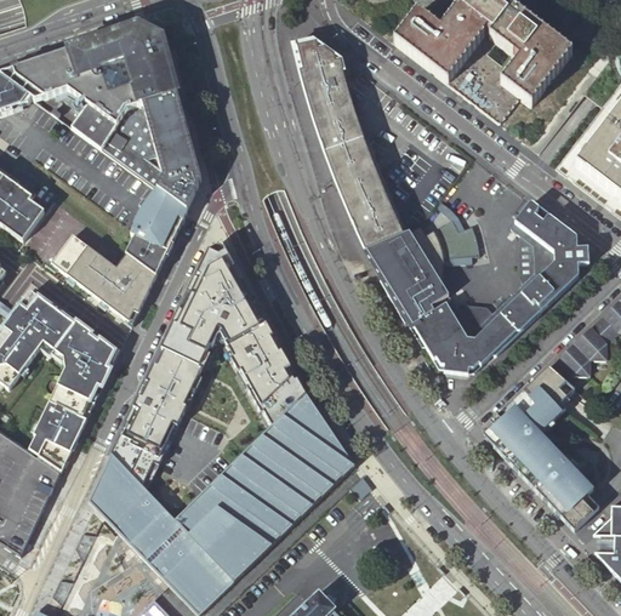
[(455,0),(454,3),(457,6),(440,29),(417,11),(394,41),(500,123),(519,96),(531,106),(573,52),(513,6),(507,12),(495,3),(496,0),(455,0)]
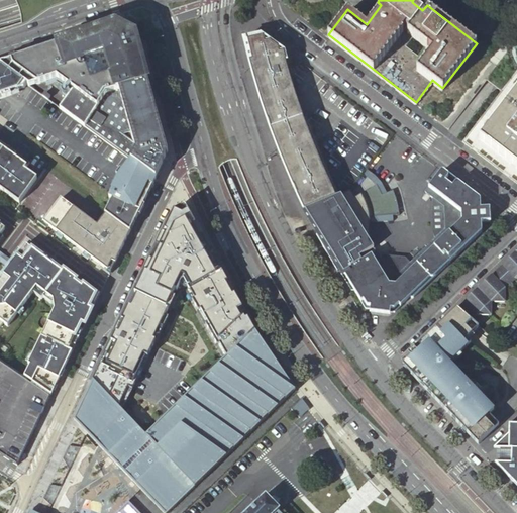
[(59,105),(76,117),(84,123),(105,90),(120,86),(146,79),(143,67),(145,66),(138,41),(134,34),(114,23),(105,24),(73,35),(10,58),(12,63),(37,80),(56,74),(73,85),(59,105)]
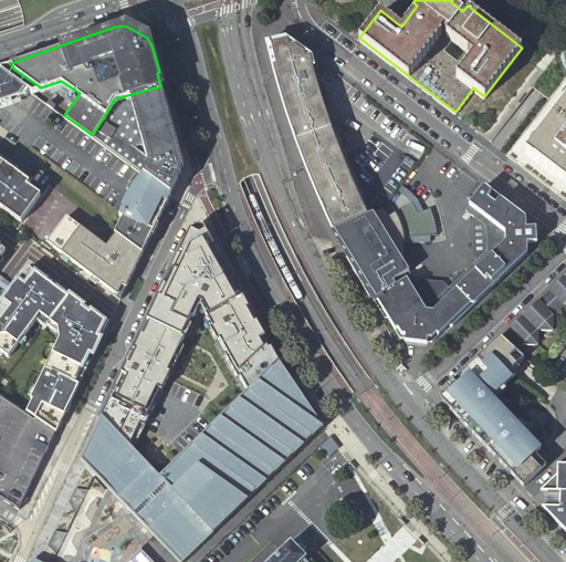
[(270,42),(275,64),(272,65),(278,84),(291,126),(292,129),(293,129),(296,137),(295,137),(305,165),(305,166),(321,201),(322,200),(325,209),(324,209),(329,222),(332,228),(367,212),(367,211),(366,210),(366,209),(365,208),(364,206),(364,204),(363,203),(363,201),(362,199),(360,198),(360,196),(359,195),(358,194),(357,190),(356,187),(355,186),(354,183),(353,179),(350,175),(349,173),(349,172),(348,169),(347,167),(346,165),(346,163),(345,162),(344,159),(344,157),(343,155),(342,154),(342,152),(341,149),(339,147),(338,145),(337,142),(336,137),(335,135),(333,131),(332,125),(331,125),(328,116),(327,115),(325,106),(324,105),(317,81),(312,64),(313,63),(310,54),(305,56),(303,50),(294,43),(290,44),(287,38),(285,39),(283,39),(274,41),(271,42),(270,42)]
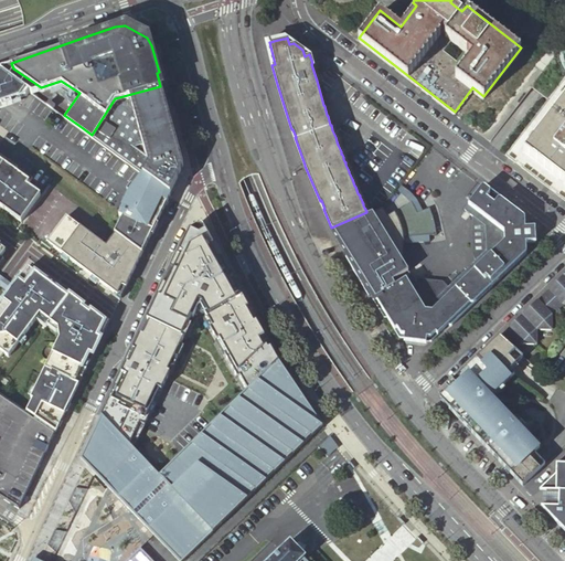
[(41,87),(13,69),(9,74),(32,91),(41,87)]
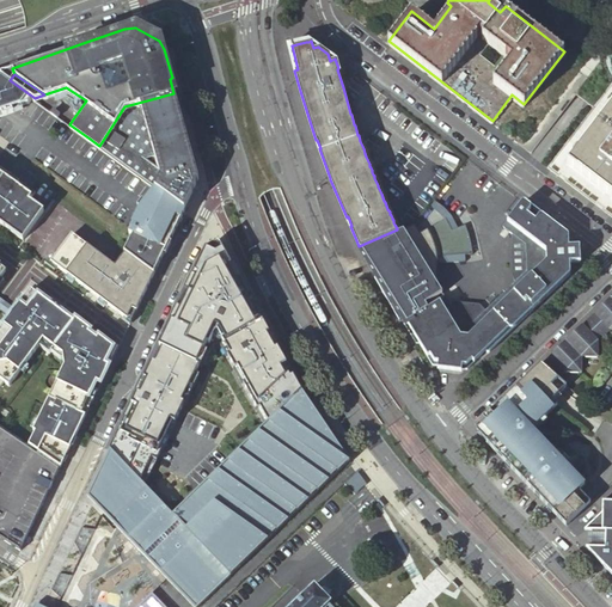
[(0,78),(0,110),(35,98),(10,80),(4,77),(0,78)]
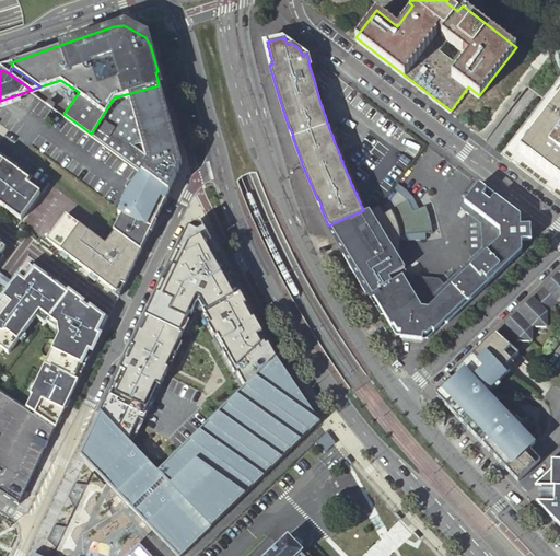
[(148,158),(142,170),(170,189),(176,175),(175,174),(177,169),(178,170),(179,168),(175,165),(177,161),(183,162),(177,138),(163,89),(162,90),(161,85),(162,85),(162,84),(159,85),(130,93),(148,158)]
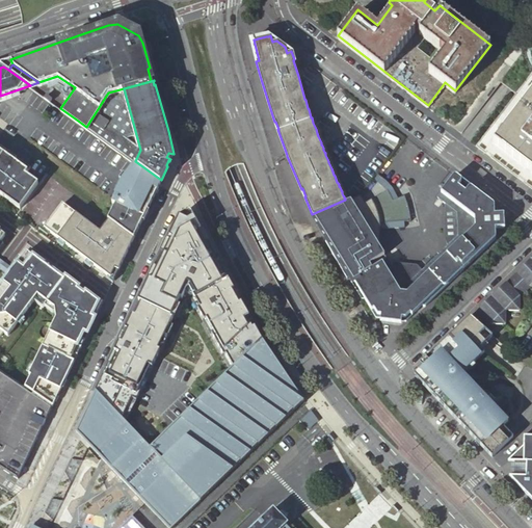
[(531,87),(493,139),(528,166),(531,168),(531,87)]
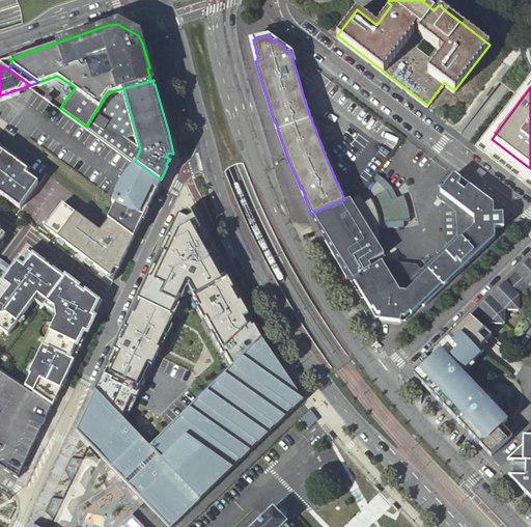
[(108,92),(86,127),(135,161),(140,149),(123,88),(108,92)]
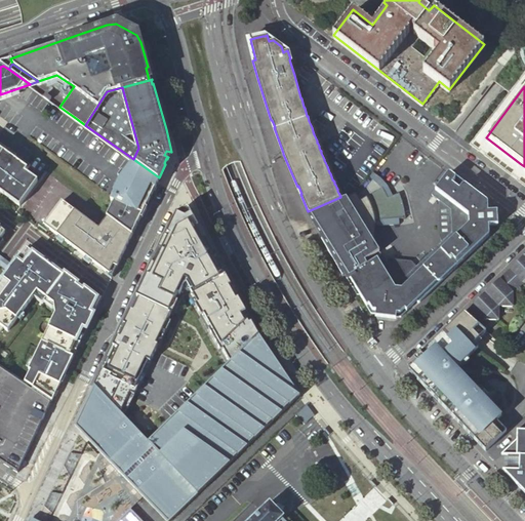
[(311,115),(307,116),(308,116),(309,121),(311,125),(312,127),(313,131),(314,134),(315,136),(316,138),(317,141),(317,143),(318,144),(319,146),(319,148),(320,150),(321,151),(321,153),(322,155),(323,157),(324,159),(324,160),(325,162),(327,166),(328,169),(329,172),(330,173),(331,176),(332,179),(333,181),(334,182),(334,184),(335,185),(336,187),(336,188),(337,189),(337,191),(338,193),(339,194),(339,195),(340,196),(340,197),(345,195),(342,191),(340,188),(339,184),(336,177),(331,165),(330,163),(329,162),(328,160),(324,150),(323,148),(321,141),(320,139),(317,132),(317,129),(314,122),(311,115)]
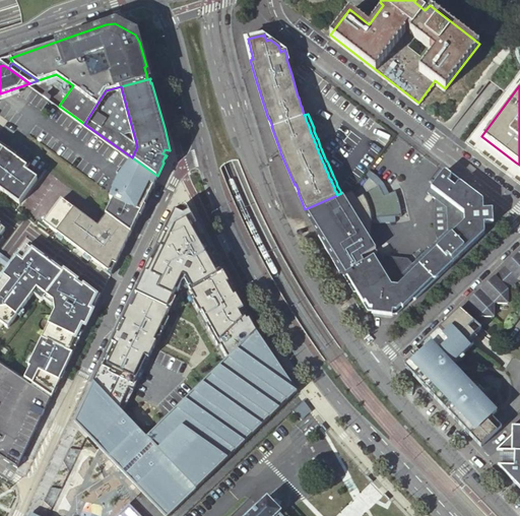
[(0,187),(19,201),(29,186),(38,176),(25,167),(29,160),(0,138),(0,187)]
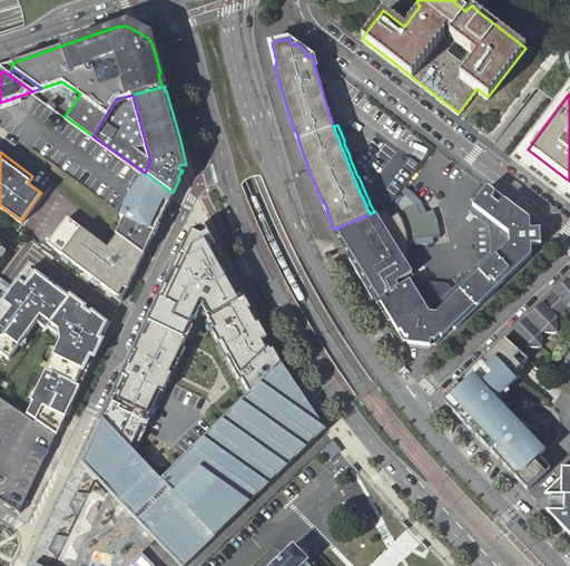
[(140,250),(144,253),(148,243),(157,226),(173,193),(145,173),(131,191),(121,214),(125,215),(116,232),(119,235),(140,250)]
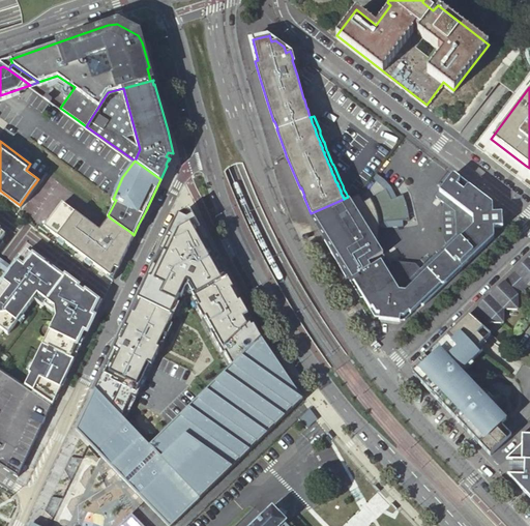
[(455,174),(454,173),(453,173),(452,173),(451,172),(451,173),(450,173),(435,194),(444,201),(454,209),(454,233),(444,242),(419,266),(406,279),(400,279),(388,261),(385,256),(349,278),(359,293),(359,294),(360,294),(361,294),(362,294),(374,313),(378,314),(379,314),(379,312),(385,310),(394,311),(399,315),(399,316),(401,316),(404,317),(414,307),(413,304),(416,301),(418,302),(419,303),(420,303),(421,302),(494,234),(494,225),(493,211),(492,202),(455,174)]
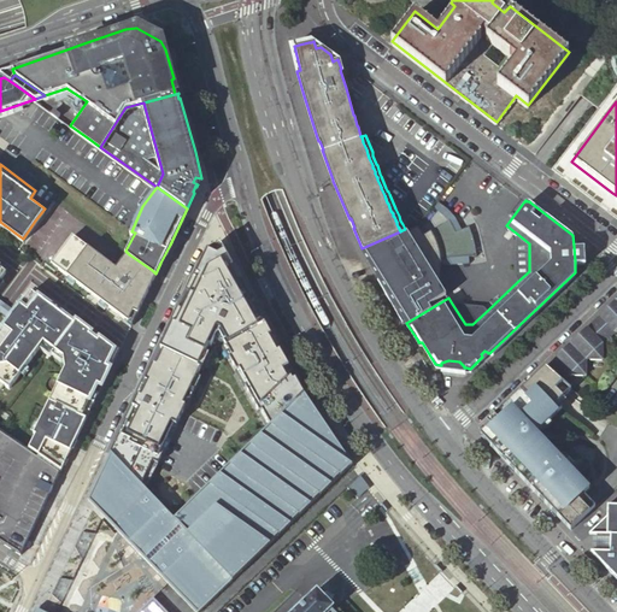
[(475,252),(470,221),(452,223),(451,216),(441,217),(446,256),(475,252)]
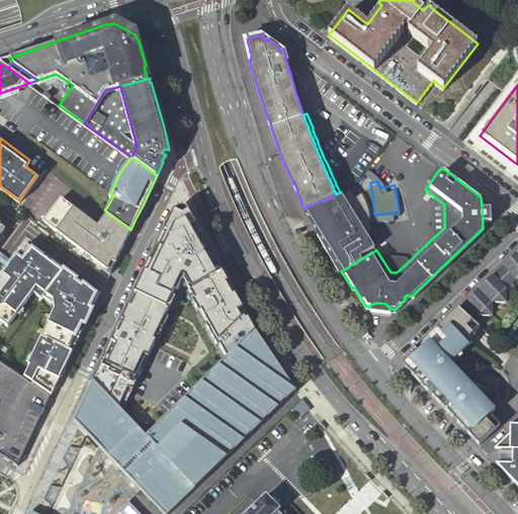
[(354,195),(350,188),(342,191),(347,199),(354,195)]
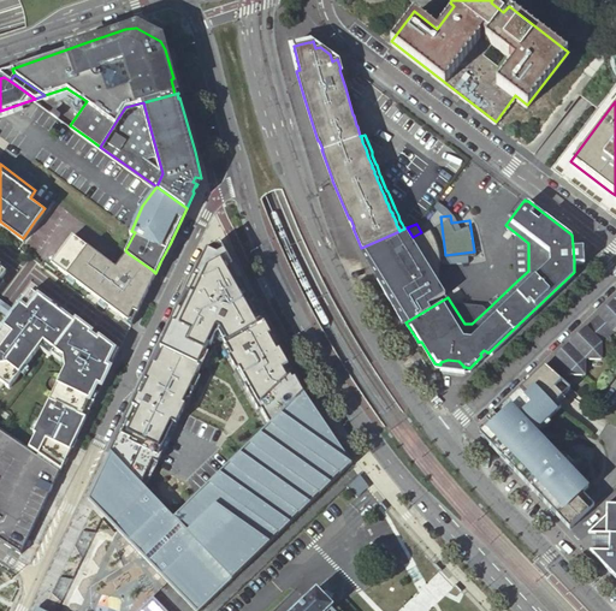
[(368,259),(374,271),(378,268),(388,264),(416,248),(431,239),(437,232),(436,231),(432,225),(421,232),(413,237),(407,227),(404,229),(400,231),(361,248),(368,259)]
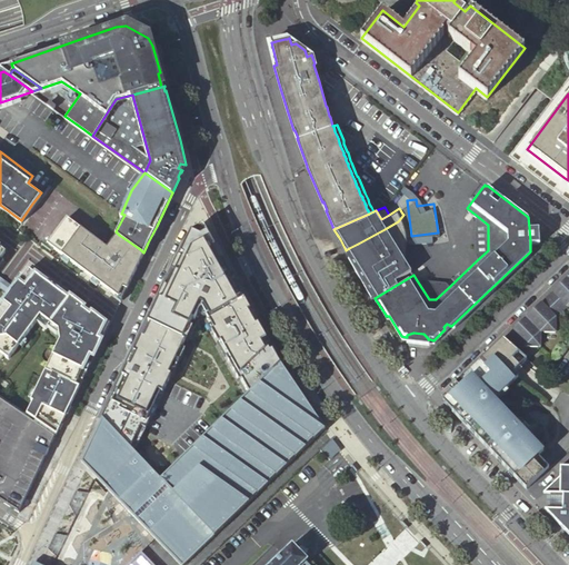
[(107,245),(67,215),(49,238),(47,240),(52,245),(92,274),(100,279),(118,294),(123,284),(127,286),(136,267),(143,253),(140,249),(119,235),(116,231),(107,245)]
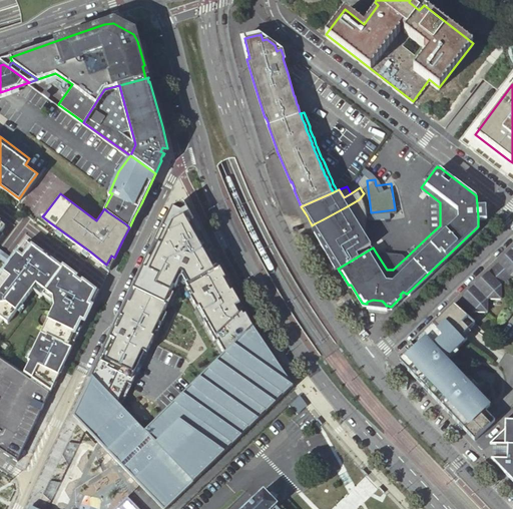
[(314,229),(313,230),(320,243),(334,266),(336,265),(338,269),(373,247),(364,232),(361,227),(356,230),(354,227),(344,234),(337,222),(340,220),(339,213),(365,211),(369,211),(369,208),(368,206),(367,202),(366,198),(365,196),(364,194),(364,193),(359,199),(347,206),(323,219),(315,223),(312,225),(314,229)]
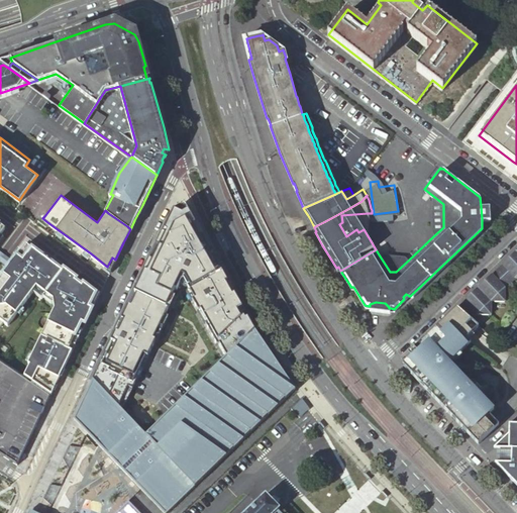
[(221,357),(254,326),(236,300),(208,247),(186,196),(173,202),(93,377),(109,394),(123,407),(180,280),(186,281),(221,357)]
